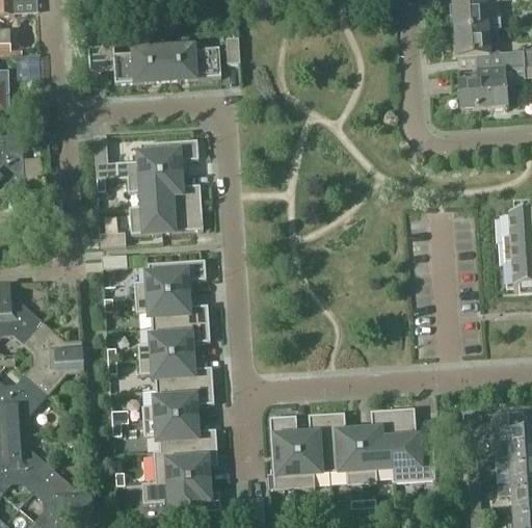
[(0,0),(0,14),(15,14),(14,0),(0,0)]
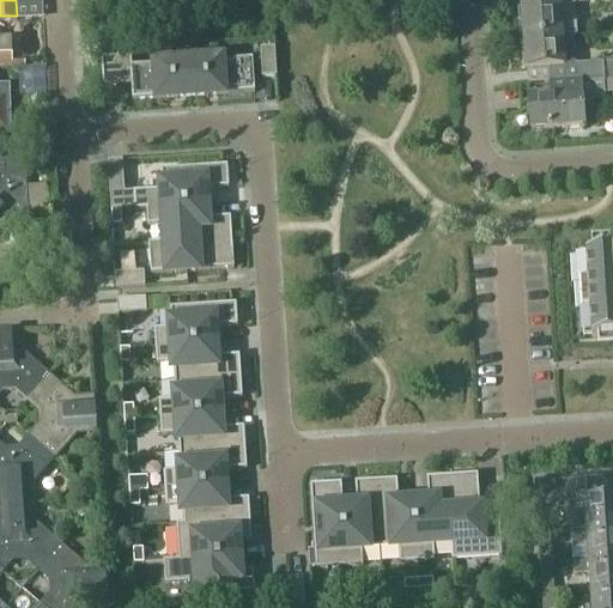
[(523,35),(572,30),(577,30),(575,0),(521,4),(523,35)]
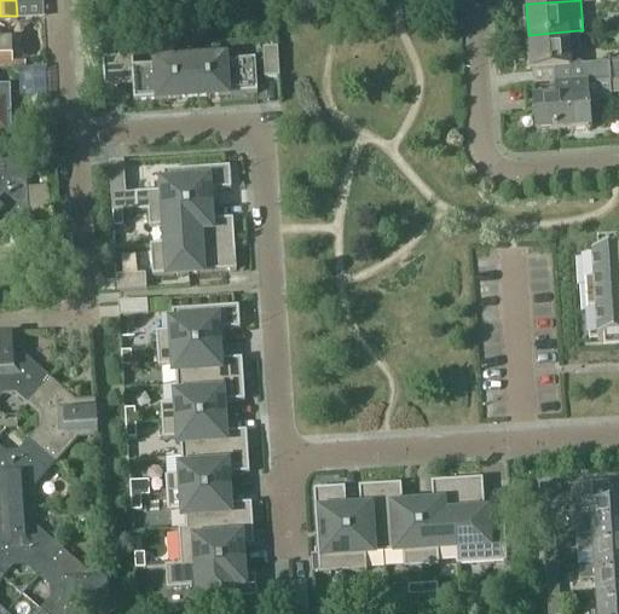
[(534,81),(555,80),(609,76),(608,61),(582,63),(578,30),(528,35),(531,65),(533,65),(534,81)]
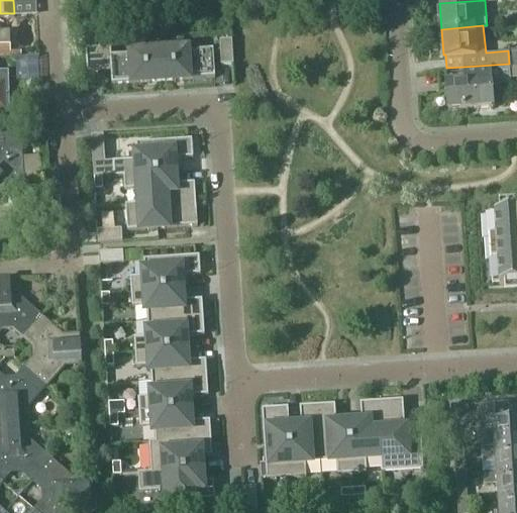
[(219,38),(221,63),(233,62),(231,37),(219,38)]
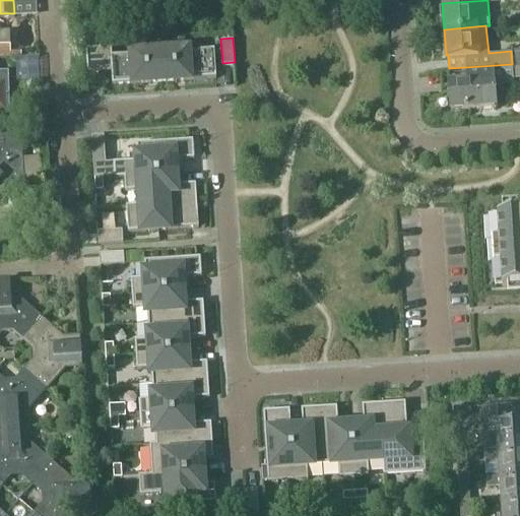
[(85,47),(87,71),(111,70),(112,81),(161,78),(159,51),(110,54),(110,46),(85,47)]
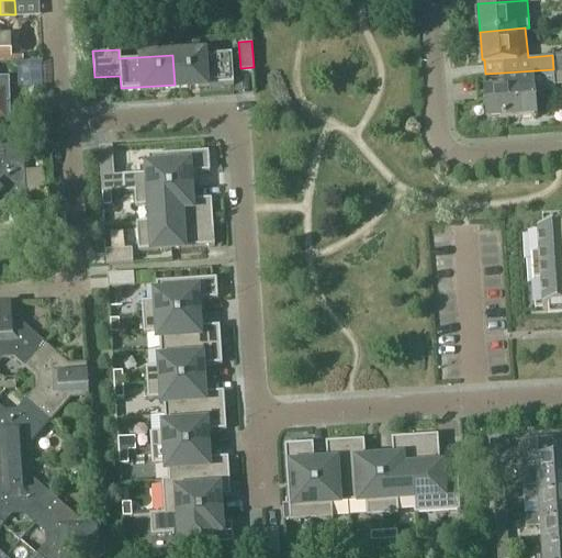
[(172,55),(175,85),(233,81),(231,51),(172,55)]
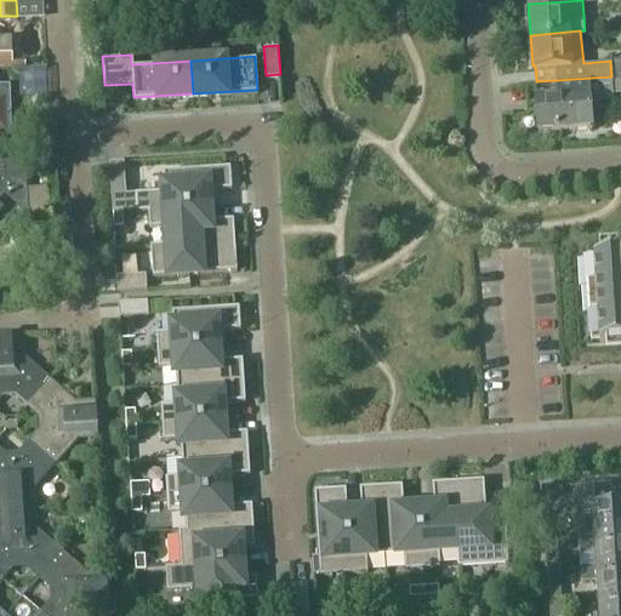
[(611,77),(557,80),(558,95),(535,97),(537,129),(593,124),(591,98),(613,97),(611,77)]
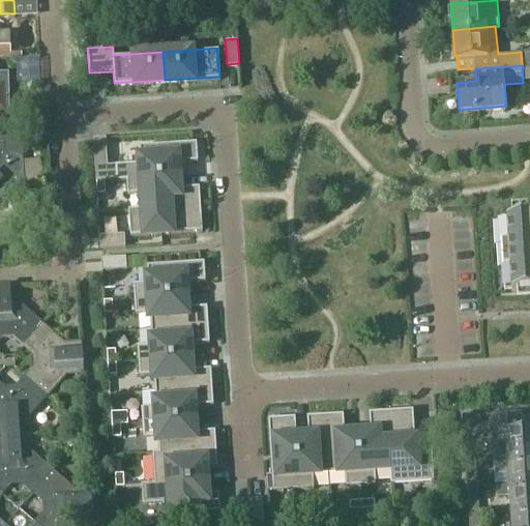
[(0,114),(9,114),(8,77),(0,76),(0,114)]
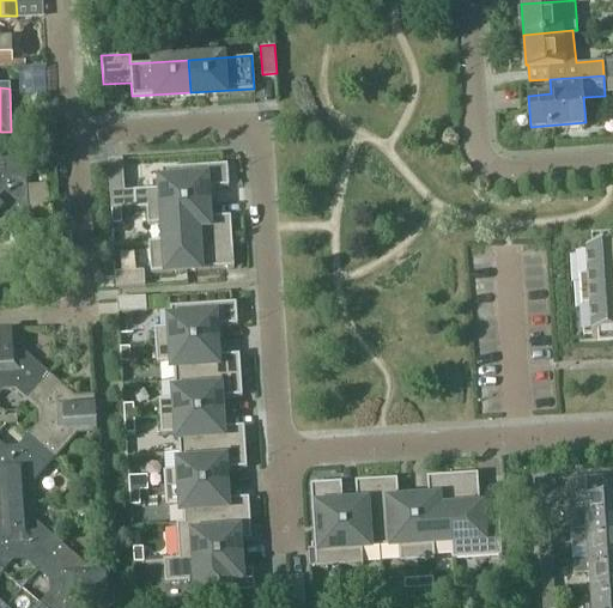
[(0,228),(4,223),(30,222),(30,211),(48,210),(47,181),(29,182),(28,169),(19,164),(18,154),(0,156),(0,228)]
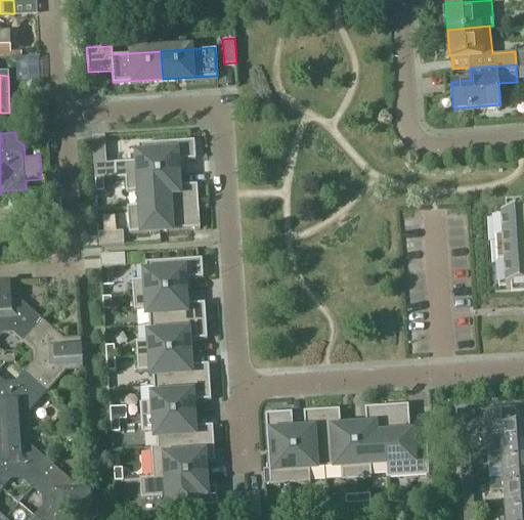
[(114,176),(113,162),(106,162),(104,138),(92,139),(95,177),(103,176),(114,176)]
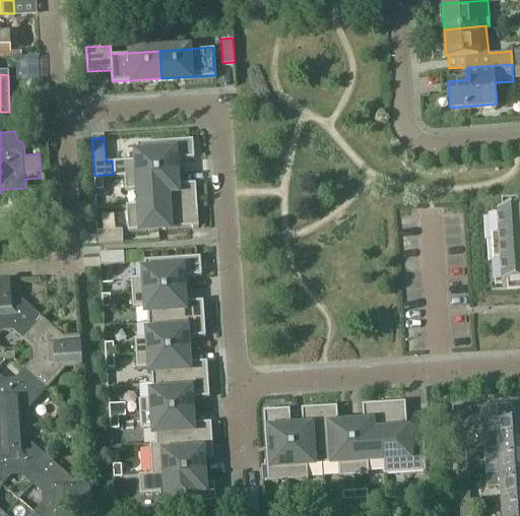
[(112,160),(113,175),(124,174),(175,171),(174,157),(194,156),(192,138),(136,141),(137,158),(112,160)]
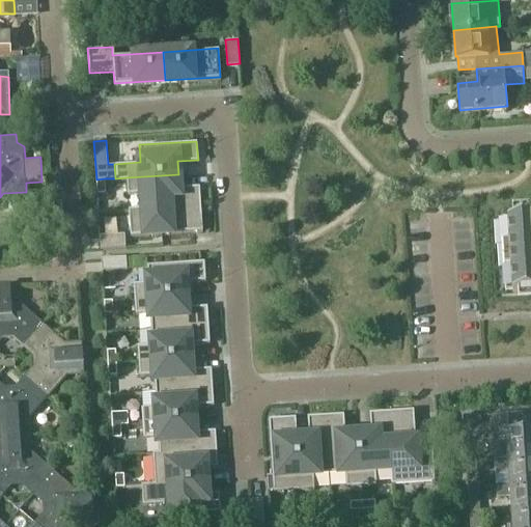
[(142,192),(143,207),(200,204),(199,186),(179,187),(178,174),(127,177),(128,193),(142,192)]
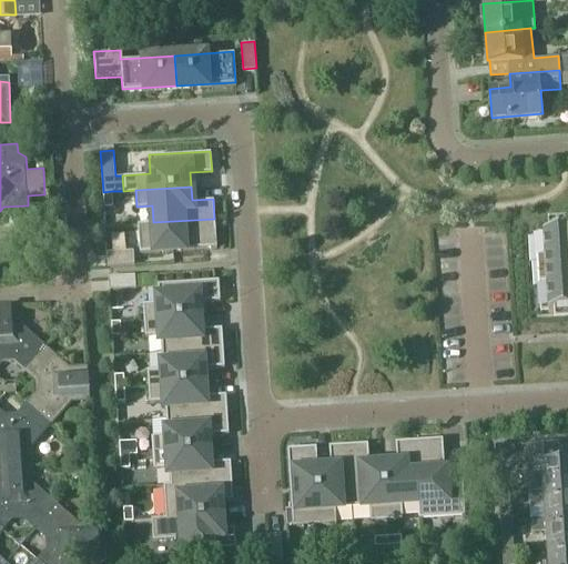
[(103,192),(103,205),(112,204),(112,191),(103,192)]
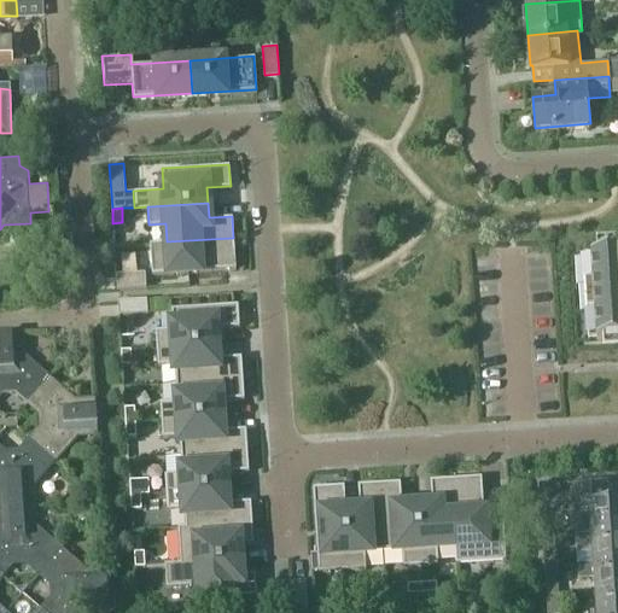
[(150,243),(151,273),(235,267),(233,238),(167,241),(150,243)]
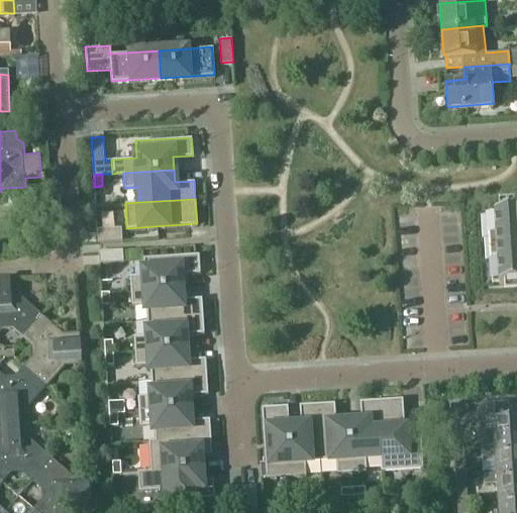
[(516,208),(494,210),(499,282),(516,280),(516,208)]
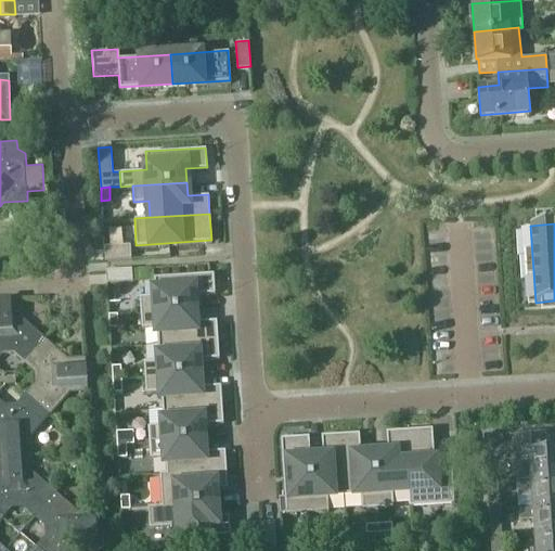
[(104,245),(105,258),(131,256),(130,243),(104,245)]
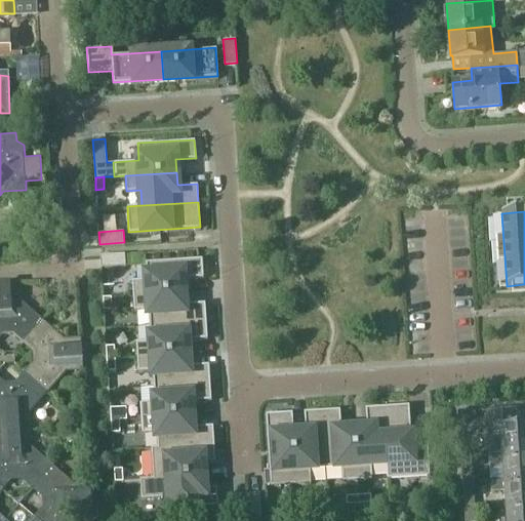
[(99,256),(101,269),(129,267),(128,254),(99,256)]
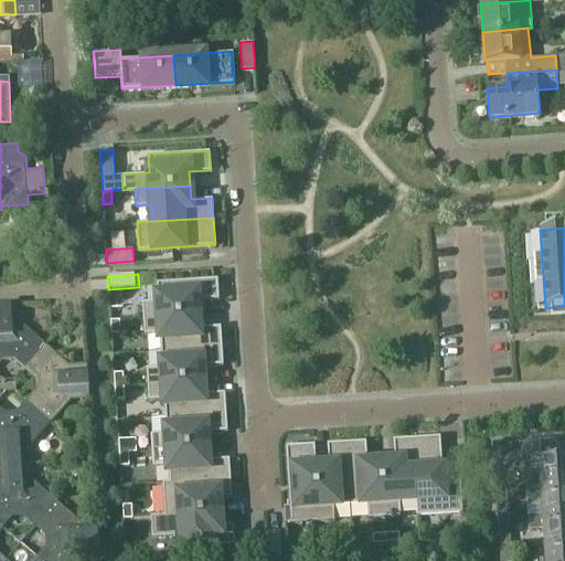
[(141,300),(142,317),(198,314),(196,299),(219,298),(217,277),(157,282),(158,299),(141,300)]
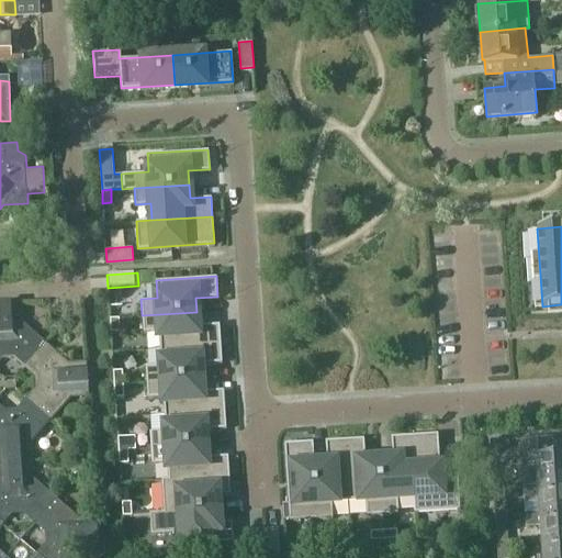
[(24,365),(46,339),(23,319),(22,300),(1,301),(0,301),(0,375),(0,357),(2,355),(13,355),(24,365)]
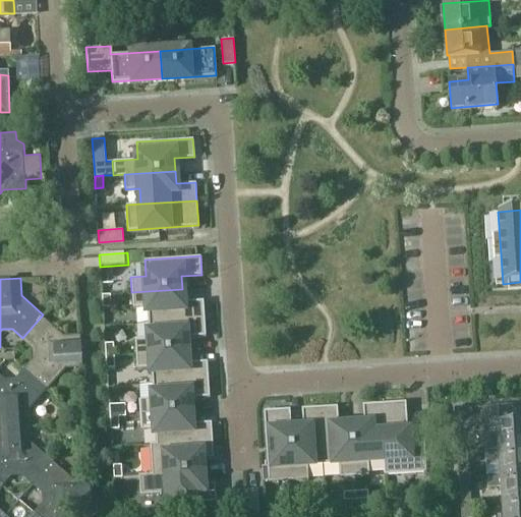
[(148,305),(149,322),(205,318),(204,300),(183,301),(182,289),(131,292),(132,306),(148,305)]
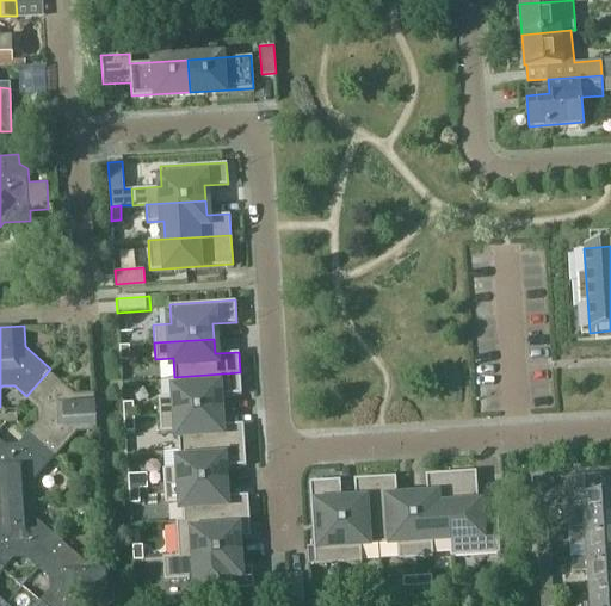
[(121,345),(121,359),(130,358),(129,344),(121,345)]
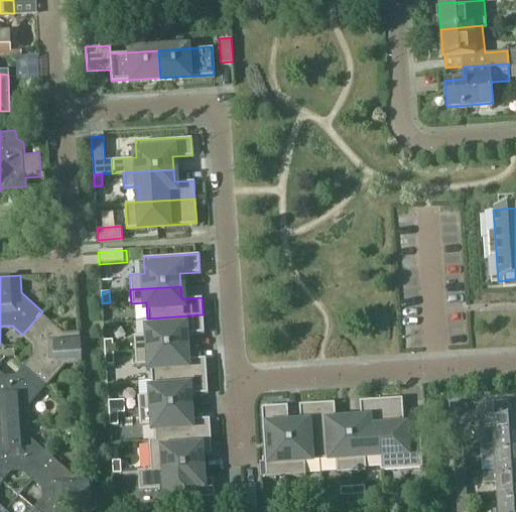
[(23,363),(47,383),(66,362),(82,361),(80,330),(65,331),(42,311),(22,335),(32,343),(32,353),(23,363)]
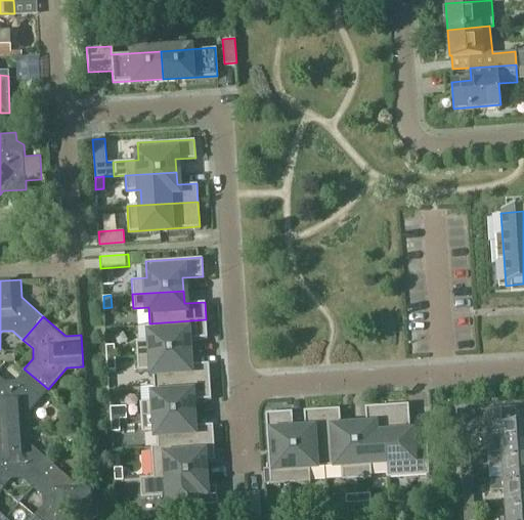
[(135,340),(136,355),(187,351),(186,339),(207,338),(206,319),(149,323),(150,339),(135,340)]
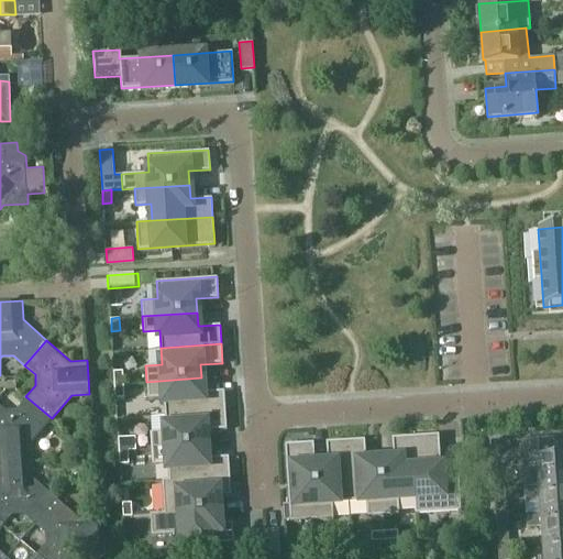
[(113,371),(114,384),(123,383),(122,370),(113,371)]
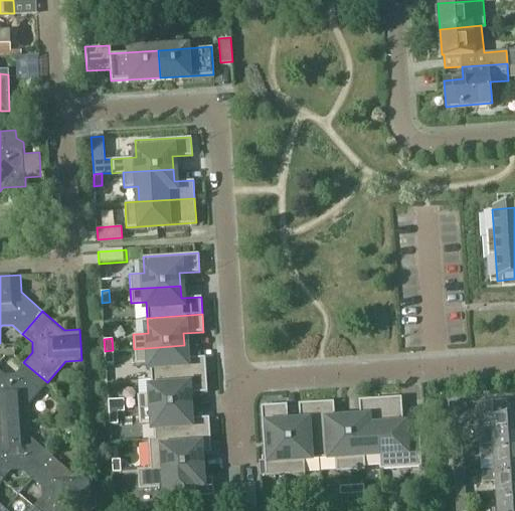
[(150,362),(151,378),(206,374),(204,357),(185,358),(184,345),(134,349),(135,363),(150,362)]
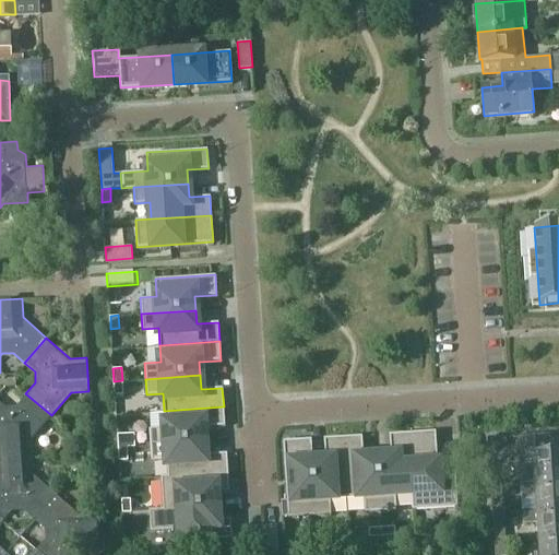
[(122,380),(114,381),(115,393),(123,393),(122,380)]
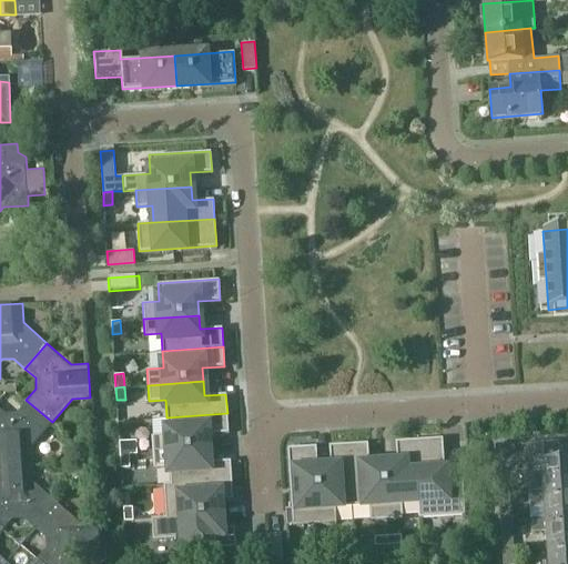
[(31,446),(52,422),(26,400),(16,412),(4,413),(0,409),(0,464),(32,463),(31,446)]
